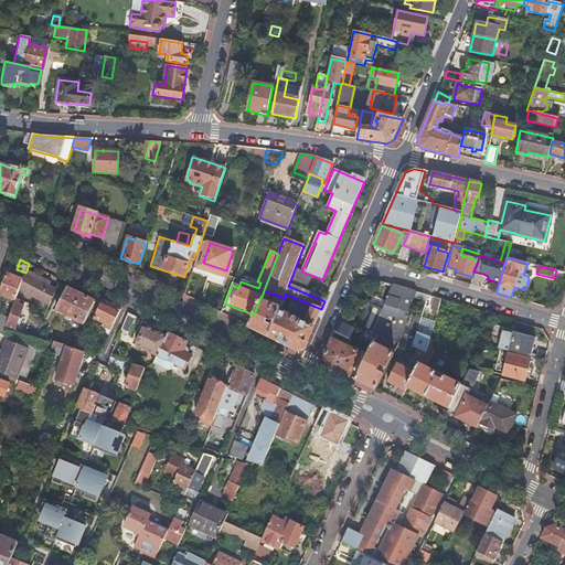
[(27,270),(25,273),(25,274),(50,287),(52,284),(27,270)]
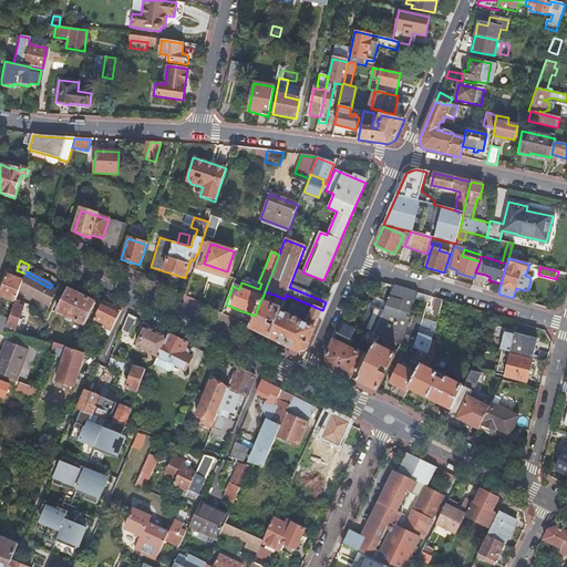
[(58,291),(50,288),(26,275),(23,281),(20,290),(50,306),(58,291)]
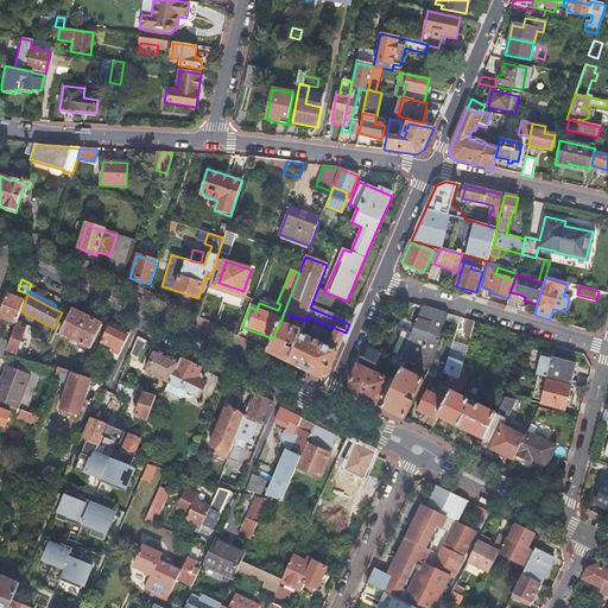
[(21,311),(25,302),(8,296),(0,316),(0,317),(17,324),(17,323),(18,321),(21,311)]
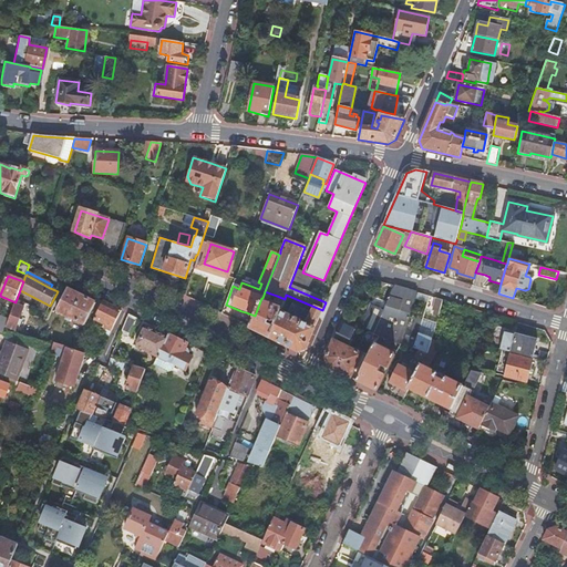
[(326,302),(327,299),(290,285),(289,287),(326,302)]
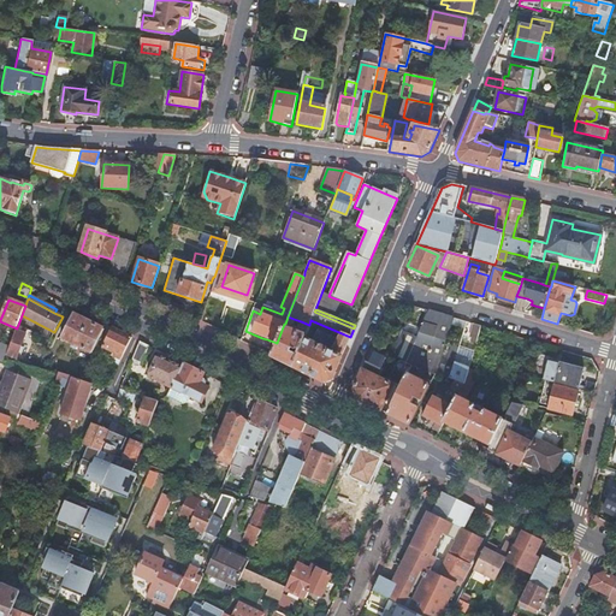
[(451,318),(430,312),(418,337),(418,338),(416,339),(409,354),(406,363),(410,366),(409,367),(434,375),(436,373),(438,363),(439,361),(443,347),(451,318)]
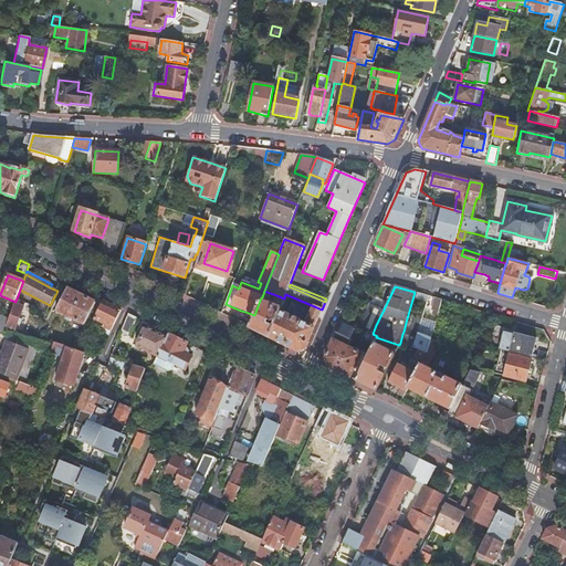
[(84,326),(95,304),(67,290),(56,312),(67,317),(66,320),(70,322),(72,320),(84,326)]
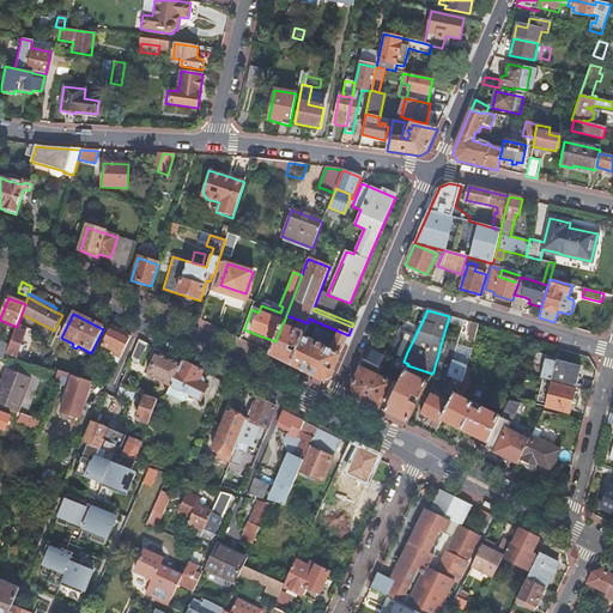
[(292,317),(286,315),(284,322),(283,322),(275,341),(269,356),(291,366),(303,338),(308,323),(299,320),(296,331),(289,328),(292,317)]
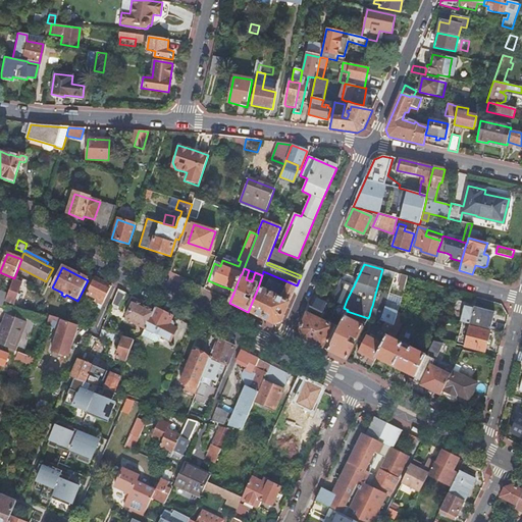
[(408,276),(402,275),(399,286),(400,288),(399,291),(404,292),(408,276)]
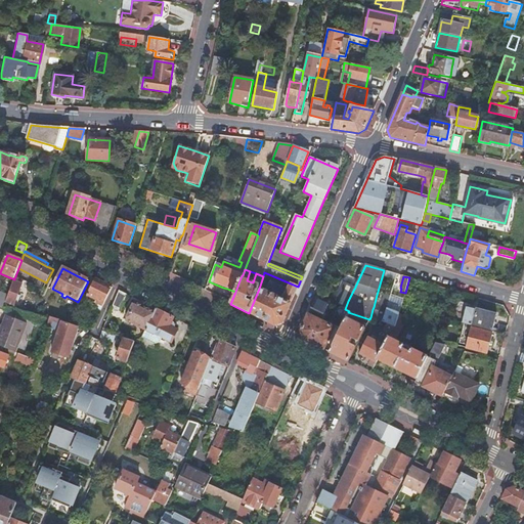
[(7,297),(5,303),(13,306),(23,285),(24,281),(18,279),(14,278),(14,279),(7,297)]
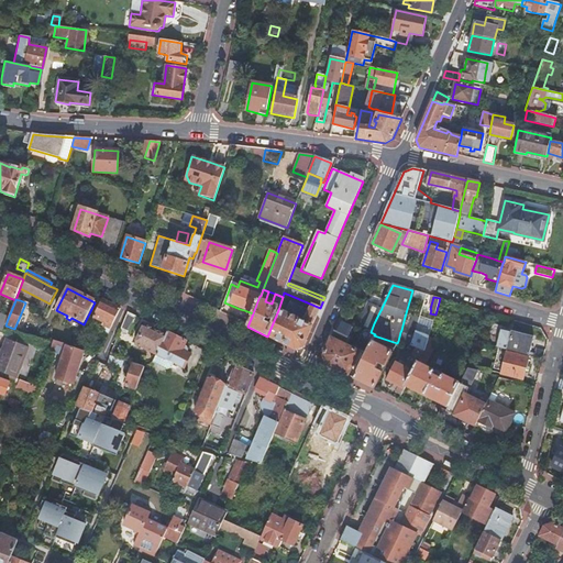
[(121,309),(102,299),(94,318),(106,323),(103,327),(106,327),(101,335),(106,338),(121,309)]
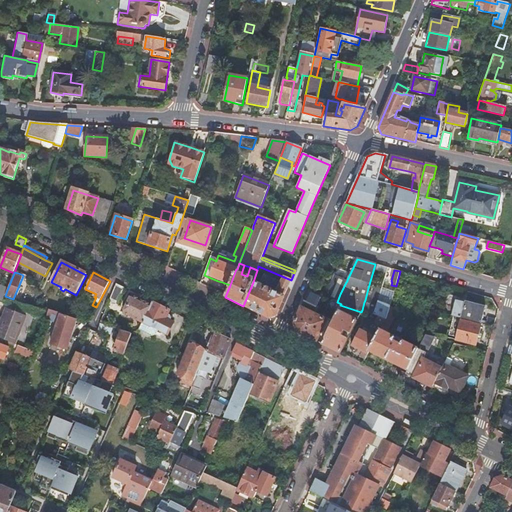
[(253,282),(243,306),(269,319),(276,316),(291,280),(284,277),(281,284),(264,277),(261,283),(259,282),(258,284),(253,282)]
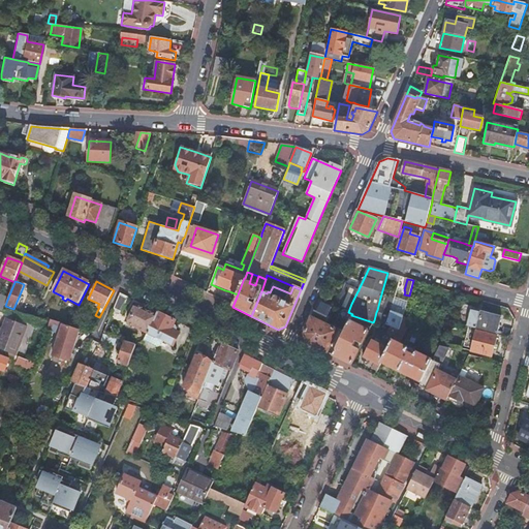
[(346,286),(336,307),(348,312),(351,304),(358,291),(346,286)]
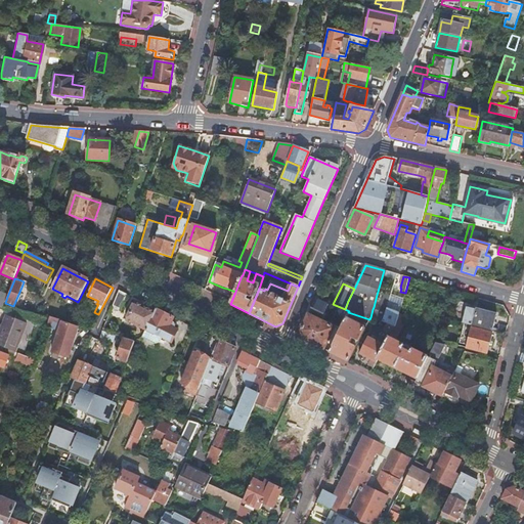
[(127,295),(119,291),(112,308),(120,312),(127,295)]
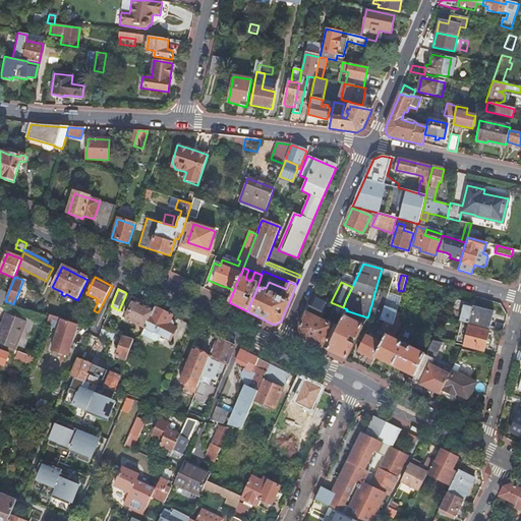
[(388,293),(386,300),(399,305),(401,298),(388,293)]
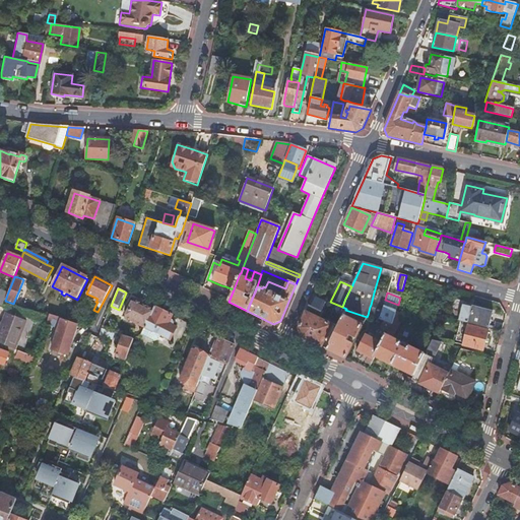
[(315,299),(312,308),(311,308),(320,312),(324,303),(315,299)]
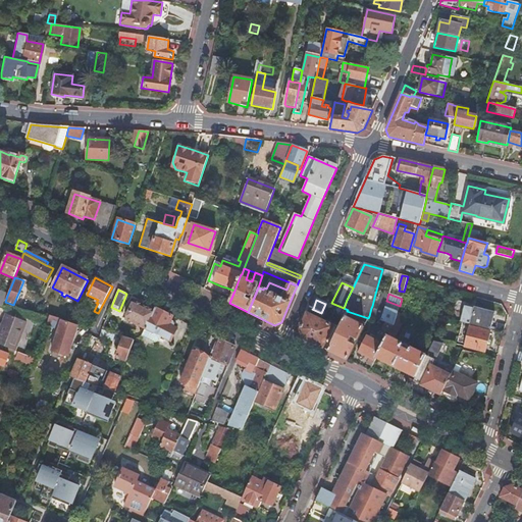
[(384,308),(383,311),(380,321),(385,323),(393,325),(394,325),(398,313),(400,306),(386,301),(384,308)]
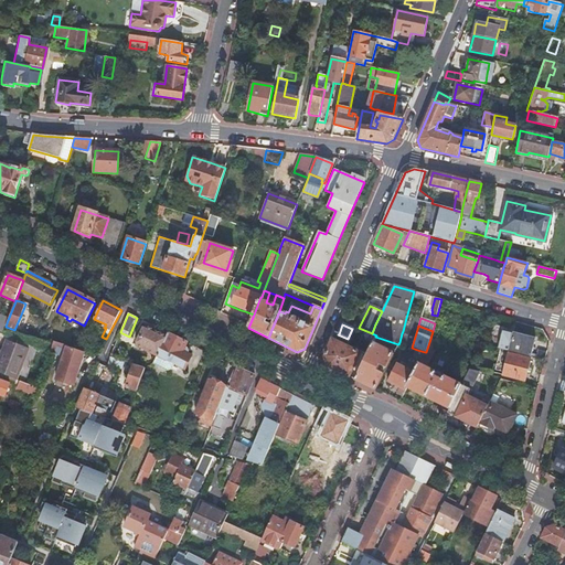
[(158,356),(166,339),(156,333),(156,332),(146,327),(136,345),(158,356)]
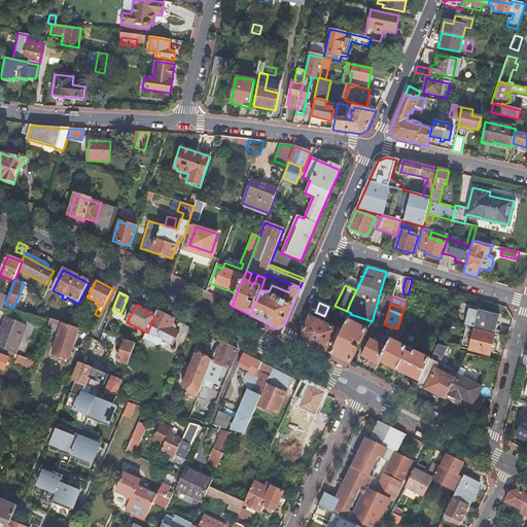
[(467,325),(476,327),(495,332),(499,316),(480,311),(476,310),(469,308),(464,324),(467,325)]
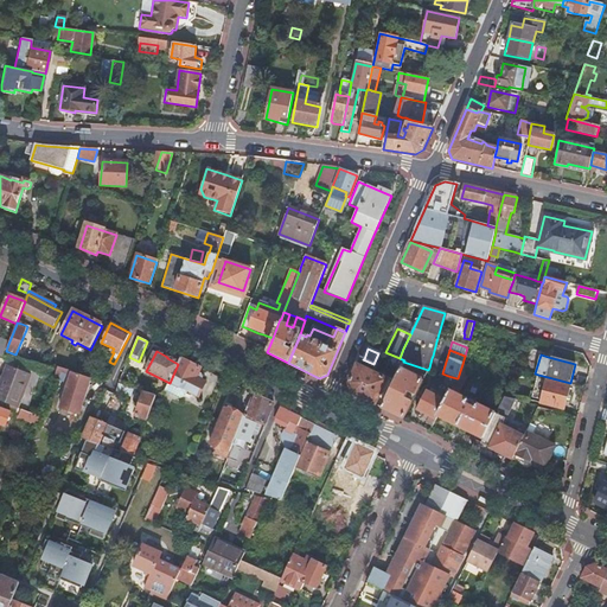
[(446,362),(433,356),(432,358),(429,368),(442,374),(446,362)]
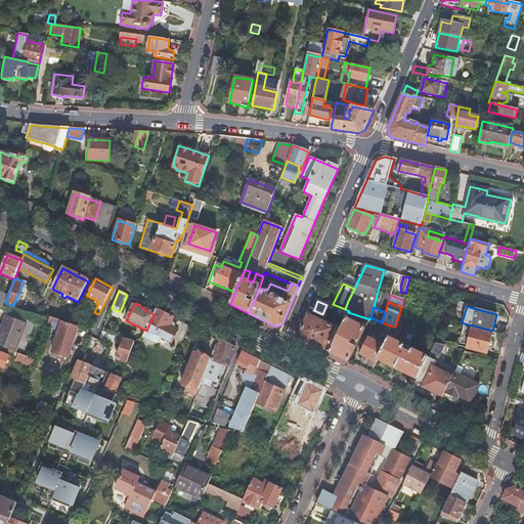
[(311,308),(308,314),(321,321),(324,315),(322,314),(313,310),(314,310),(311,308)]
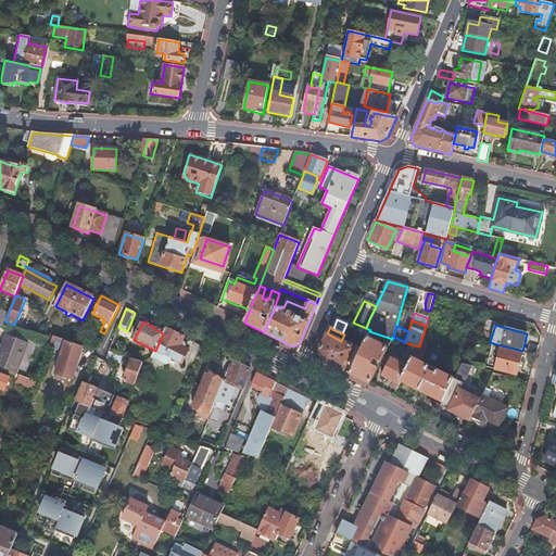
[(155,351),(172,359),(181,364),(188,352),(185,350),(181,349),(181,344),(181,342),(185,338),(166,328),(164,332),(163,333),(155,351)]
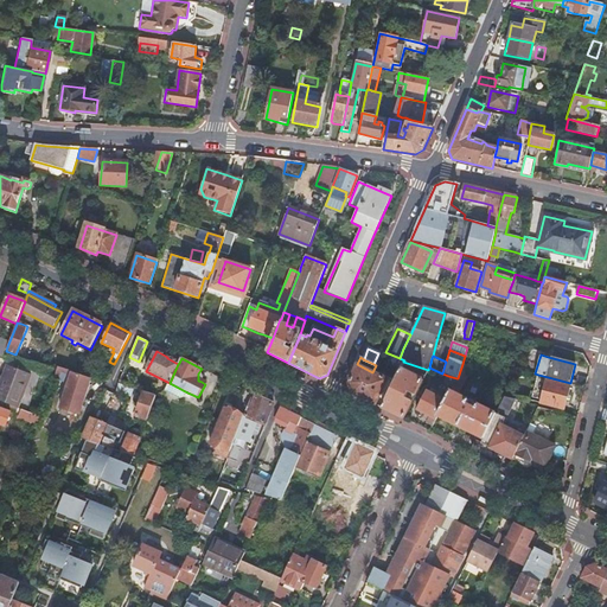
[(84,360),(78,374),(87,376),(93,364),(84,360)]
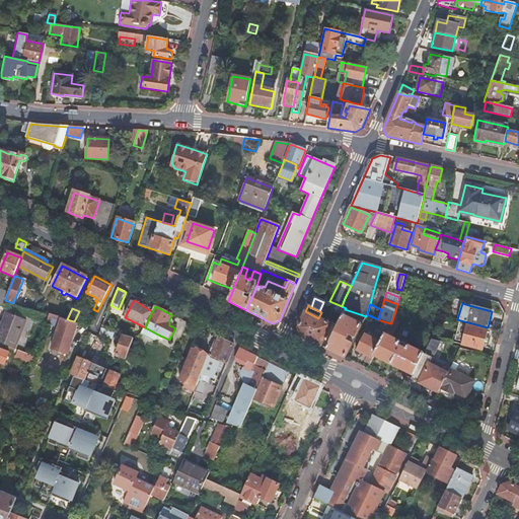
[(318,318),(305,311),(298,327),(301,337),(320,347),(326,335),(331,324),(327,322),(328,320),(325,319),(324,321),(318,318)]
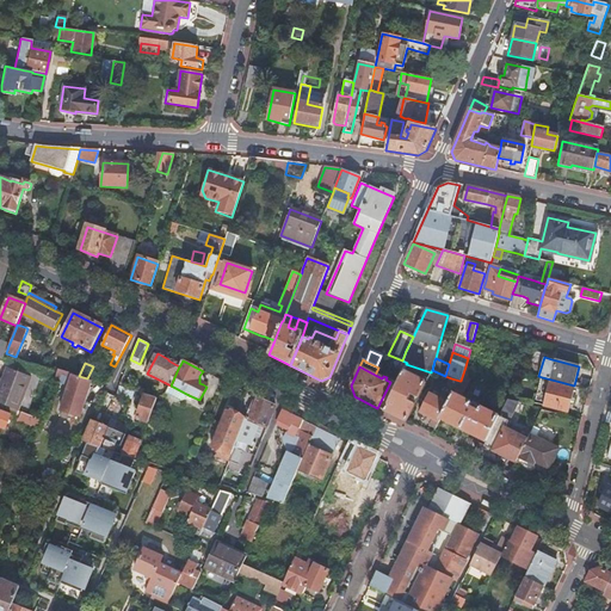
[(475,371),(466,366),(461,381),(460,381),(456,389),(449,403),(443,414),(440,419),(486,442),(499,417),(481,408),(481,406),(471,401),(470,402),(461,397),(475,371)]
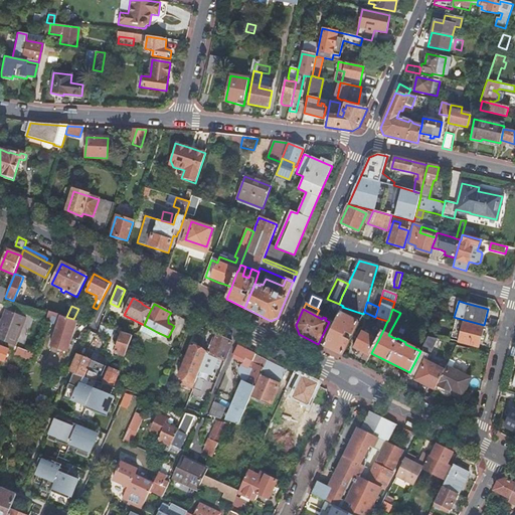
[(6,311),(0,327),(0,341),(9,344),(15,347),(26,318),(6,311)]
